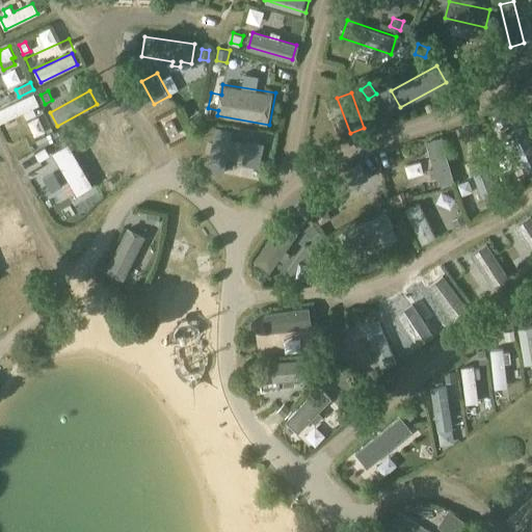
[(40,105),(34,94),(0,109),(0,123),(0,124),(24,112),(27,118),(36,114),(33,108),(40,105)]
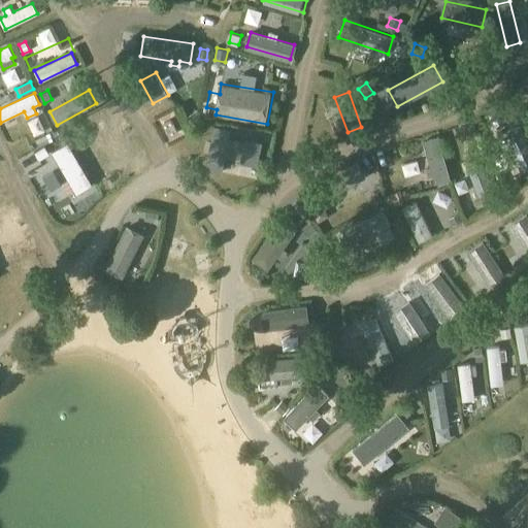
[(168,135),(171,136),(176,133),(177,130),(172,120),(169,119),(164,122),(163,125),(168,135)]
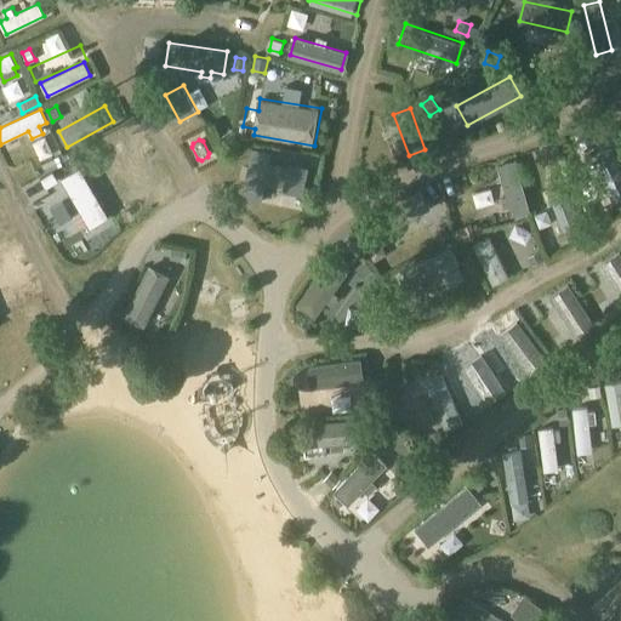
[(266,182),(269,160),(272,151),(252,147),(241,198),(261,201),(266,182)]
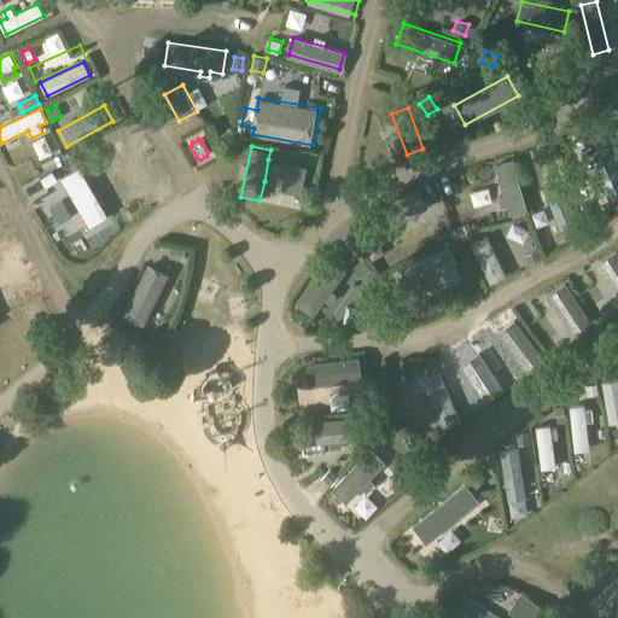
[(588,155),(611,200),(617,196),(617,167),(607,146),(588,155)]
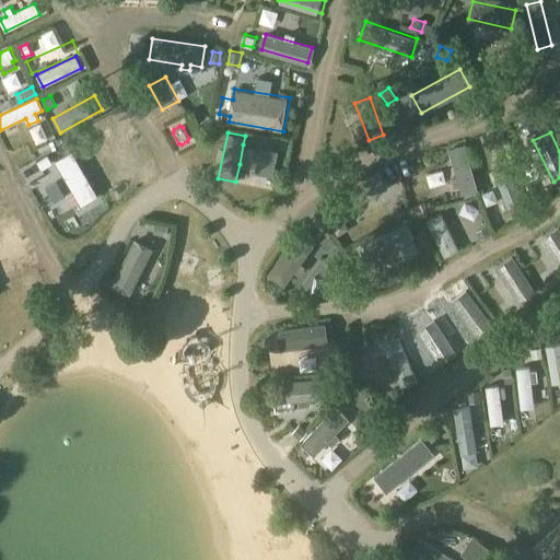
[(37,148),(41,155),(53,150),(48,142),(37,148)]
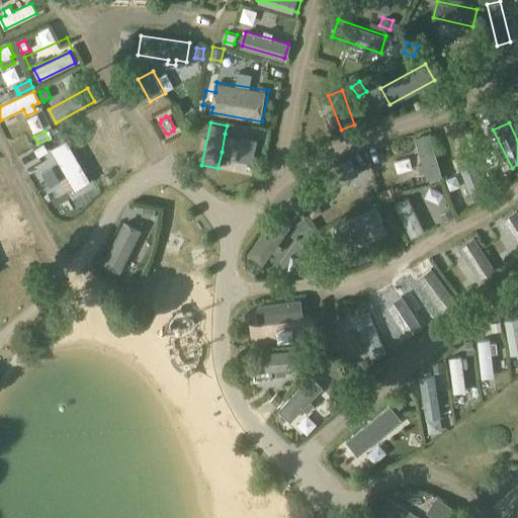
[(236,159),(253,162),(258,138),(241,134),(241,137),(237,155),(236,159)]
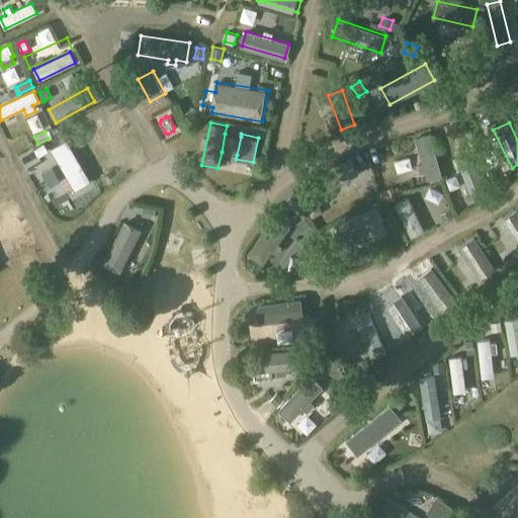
[(441,175),(429,134),(415,138),(427,179),(441,175)]
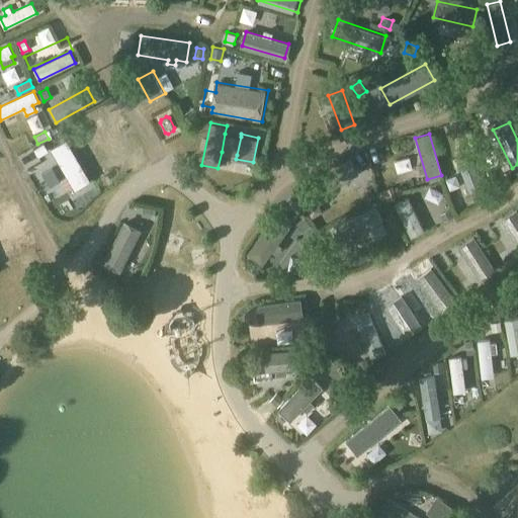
[(489,138),(479,144),(488,159),(498,152),(489,138)]
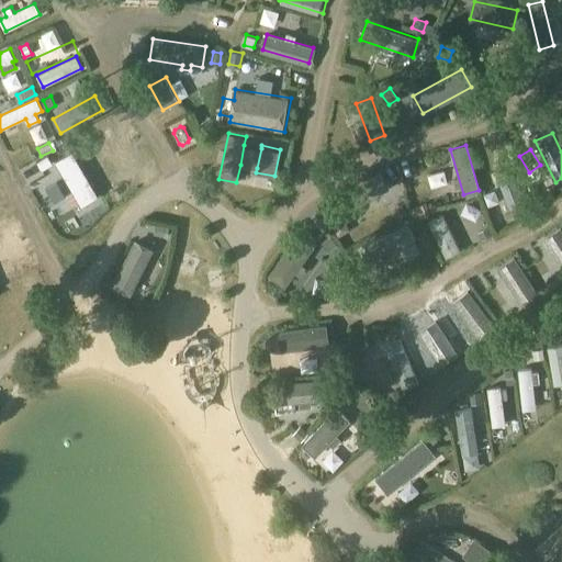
[(71,152),(55,160),(81,204),(98,195),(71,152)]
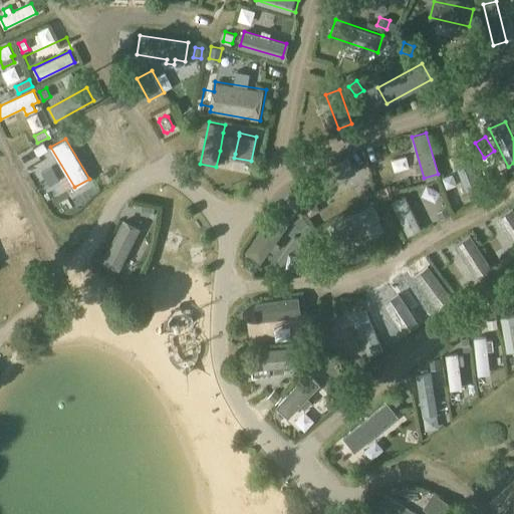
[(44,142),(33,147),(36,154),(47,149),(44,142)]
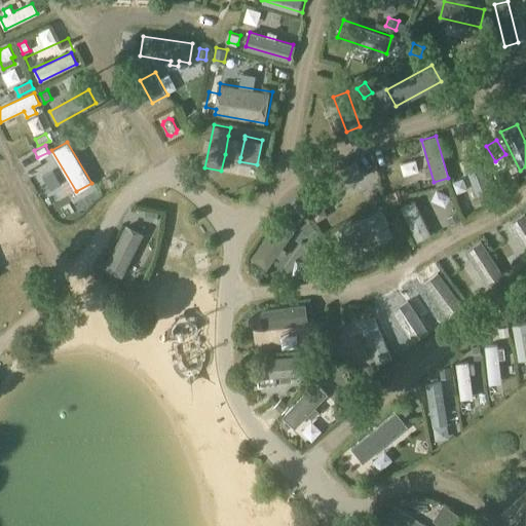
[(400,165),(415,160),(411,146),(395,151),(400,165)]
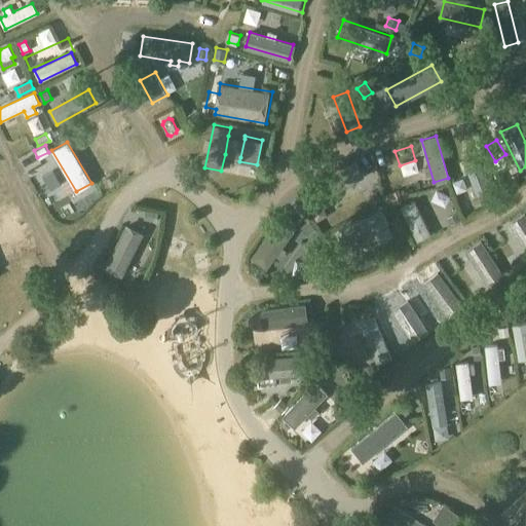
[(234,160),(232,175),(247,178),(249,163),(234,160)]
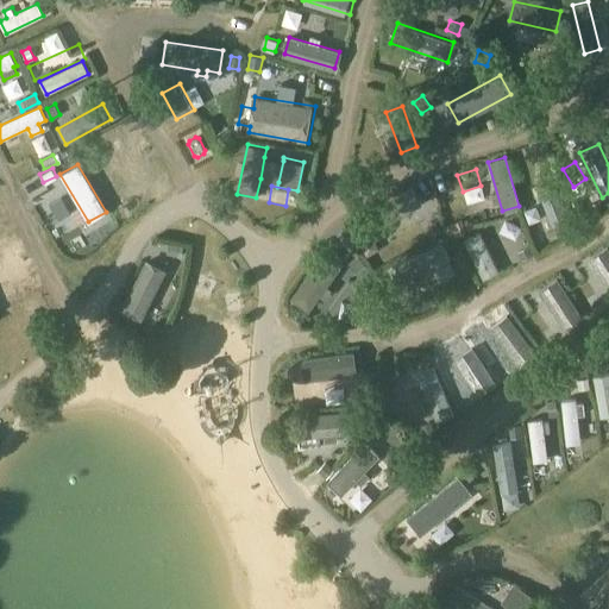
[(374,231),(421,203),(413,188),(364,217),(374,231)]
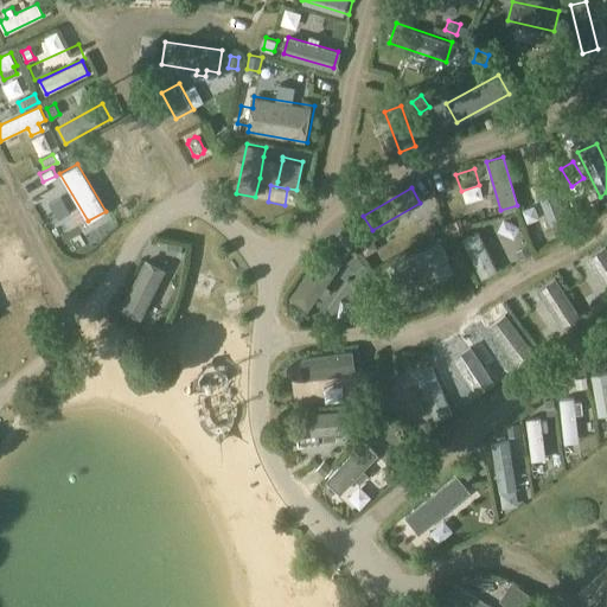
[(555,187),(540,193),(555,235),(570,229),(555,187)]
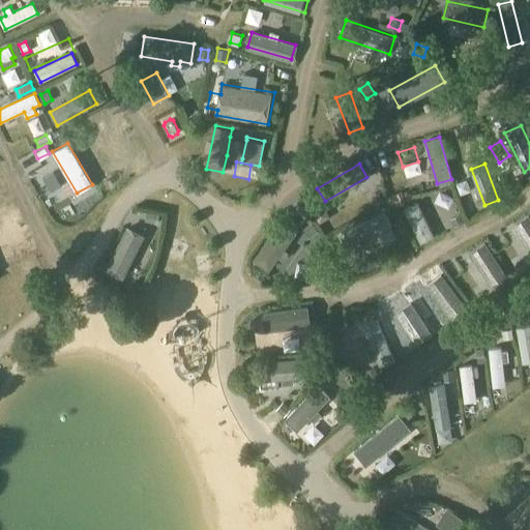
[(511,183),(516,193),(524,188),(520,179),(511,183)]
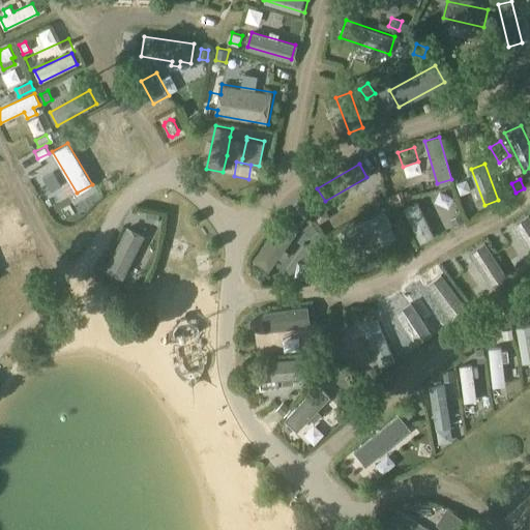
[(499,193),(502,201),(511,197),(507,188),(499,193)]
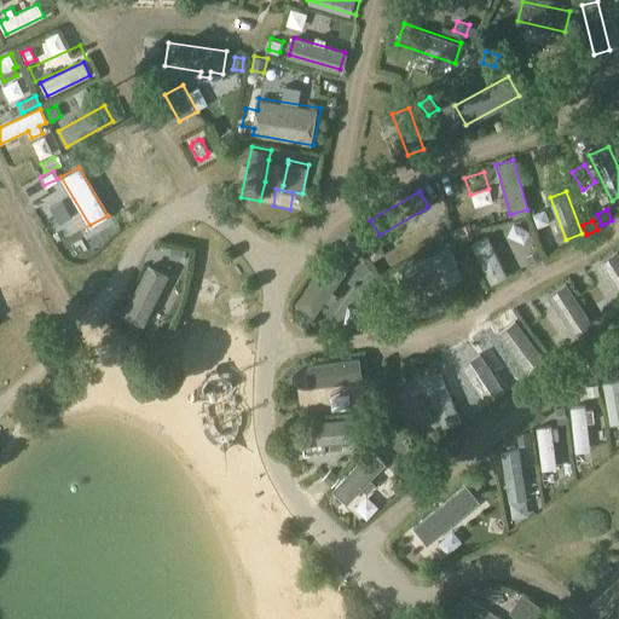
[(468,224),(456,229),(462,242),(473,237),(468,224)]
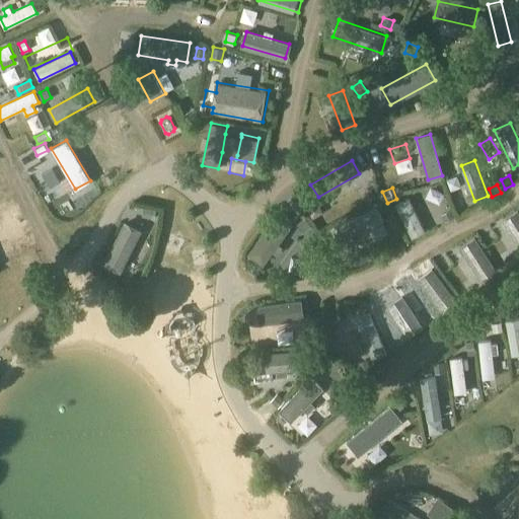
[(398,207),(412,235),(423,230),(410,202),(398,207)]
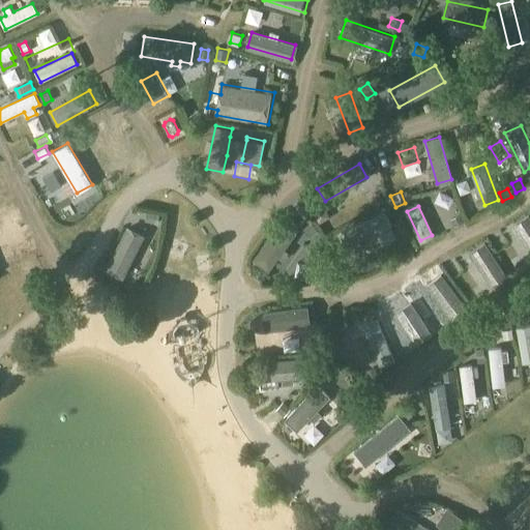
[(0,212),(0,239),(0,238),(0,233),(19,225),(11,208),(0,212)]
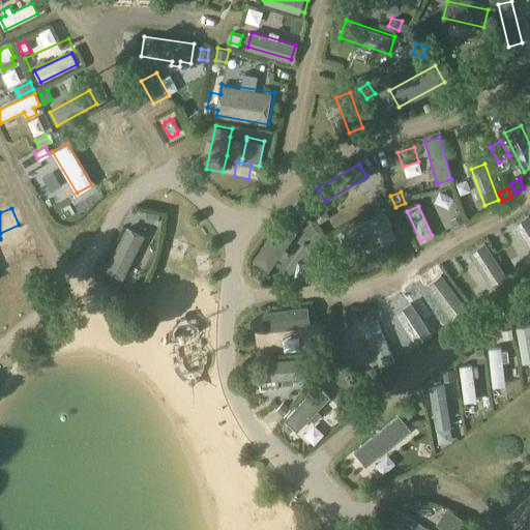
[(145,221),(157,223),(158,214),(147,212),(145,221)]
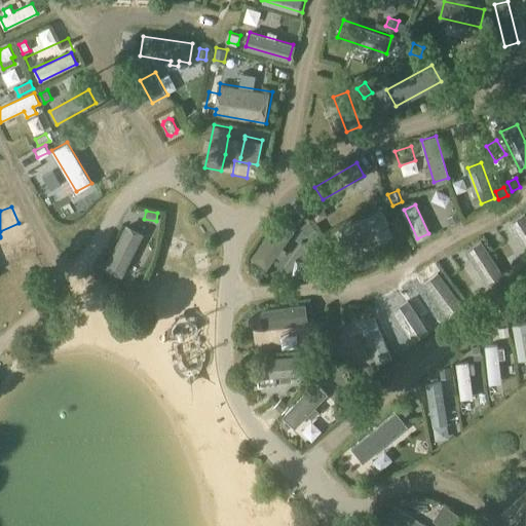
[(388,225),(381,211),(337,232),(344,246),(388,225)]
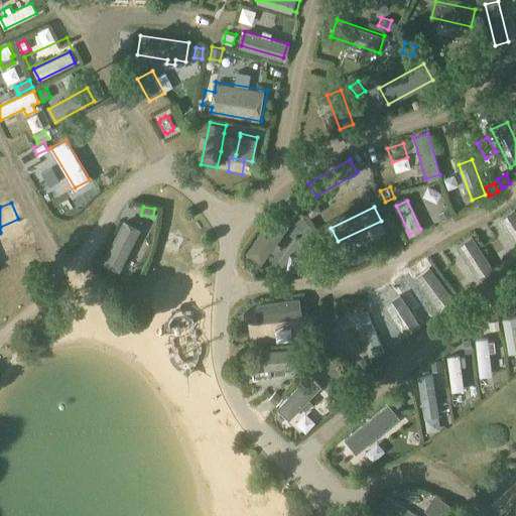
[(438,212),(442,220),(452,216),(447,208),(438,212)]
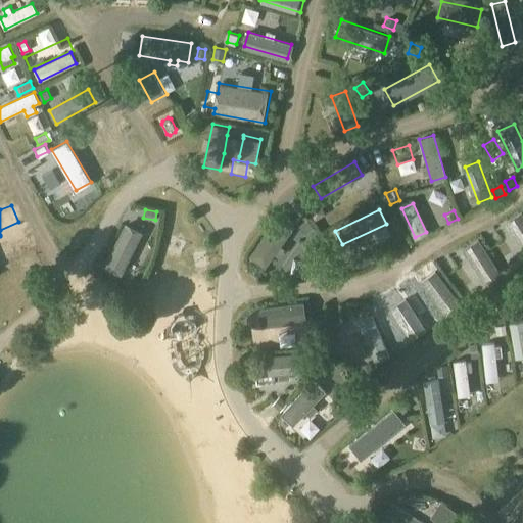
[(522,215),(521,212),(506,221),(522,247),(522,215)]
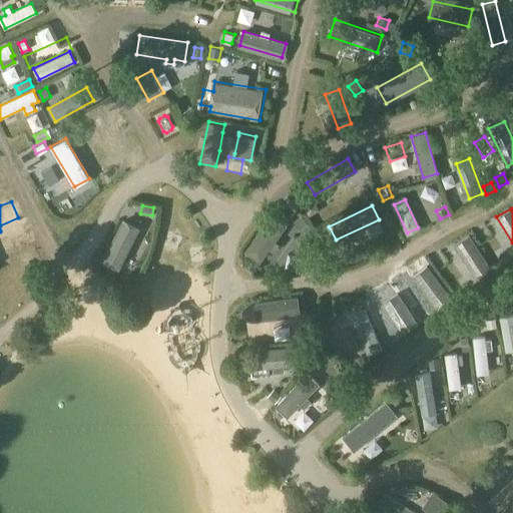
[(288,223),(273,212),(246,248),(261,260),(288,223)]
